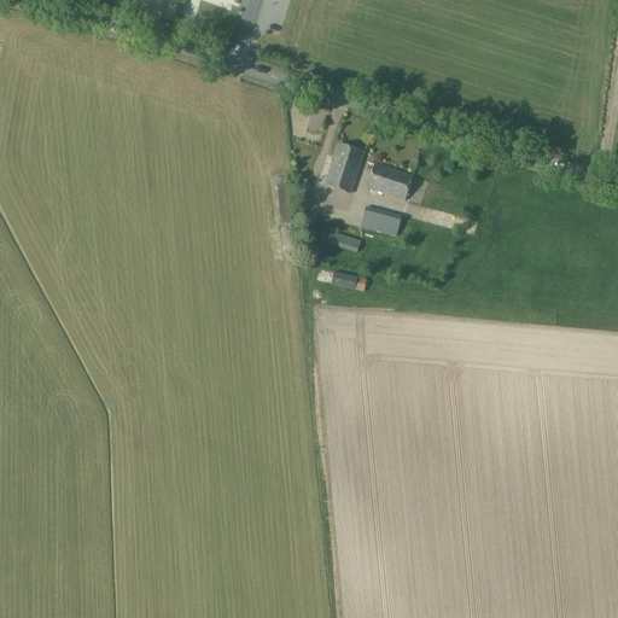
[(284,33),(287,0),(267,0),(266,11),(268,11),(267,22),(269,22),(268,30),(284,33)]
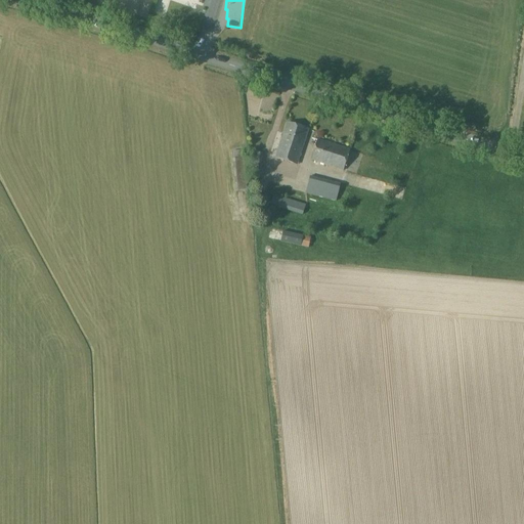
[(297,165),(309,130),(288,123),(275,158),(297,165)]
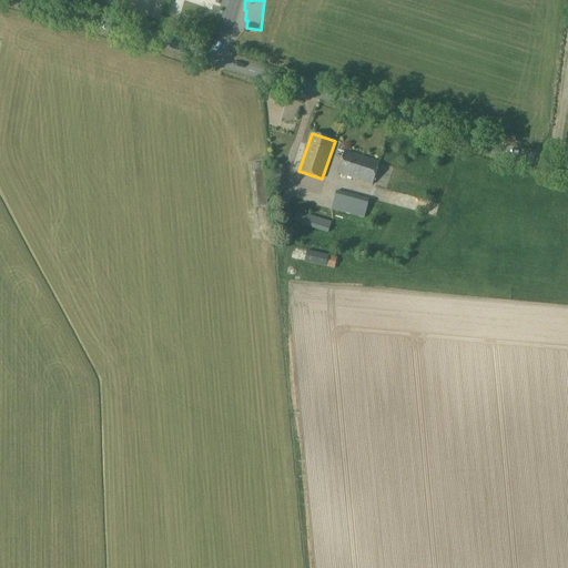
[(372,185),(379,162),(345,151),(337,173),(372,185)]
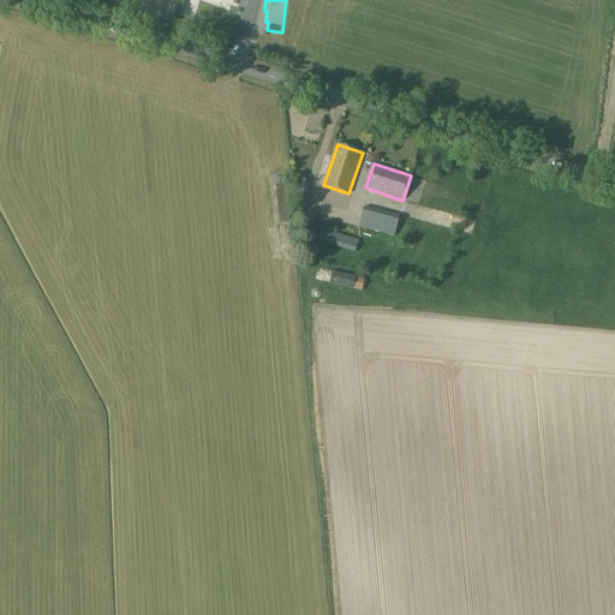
[(296,179),(293,202),(306,203),(309,180),(296,179)]
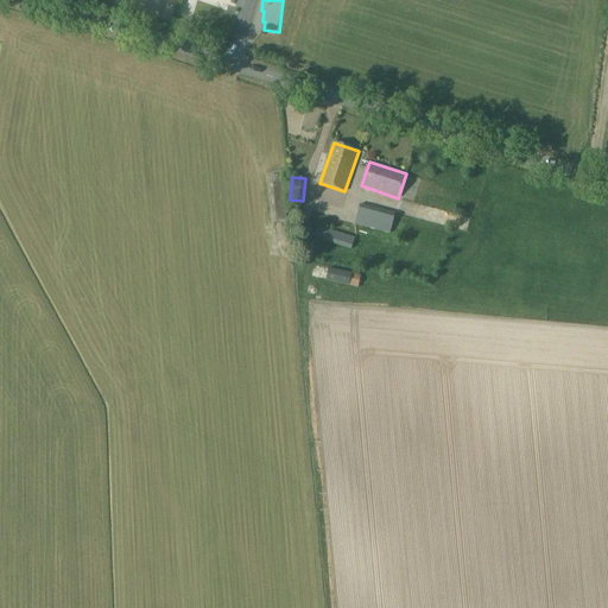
[(390,234),(394,216),(360,206),(355,225),(390,234)]
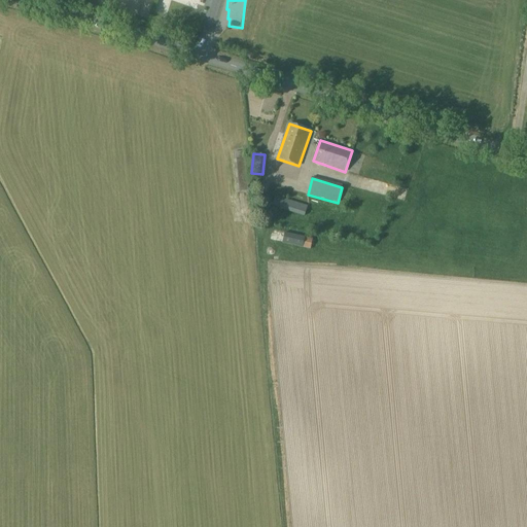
[(305,216),(308,207),(278,197),(275,206),(305,216)]
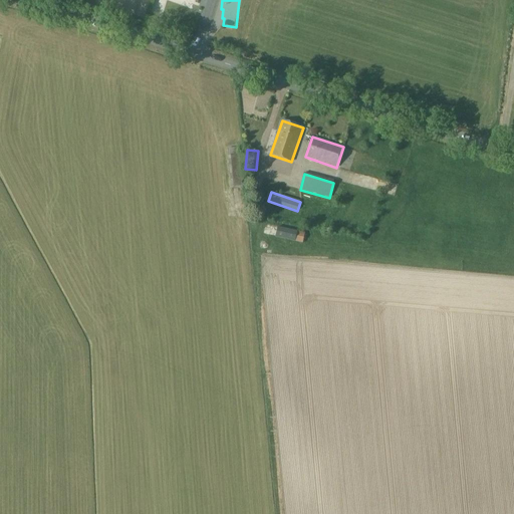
[(295,242),(297,232),(278,227),(275,237),(295,242)]
